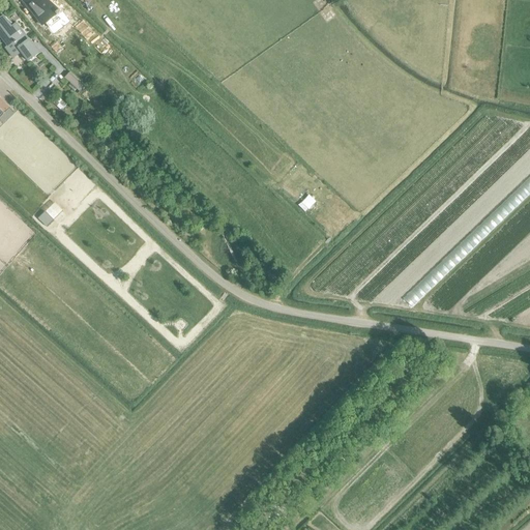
[(24,1),(42,26),(46,24),(49,28),(60,20),(58,16),(60,13),(59,11),(58,11),(46,0),(25,0),(24,1)]
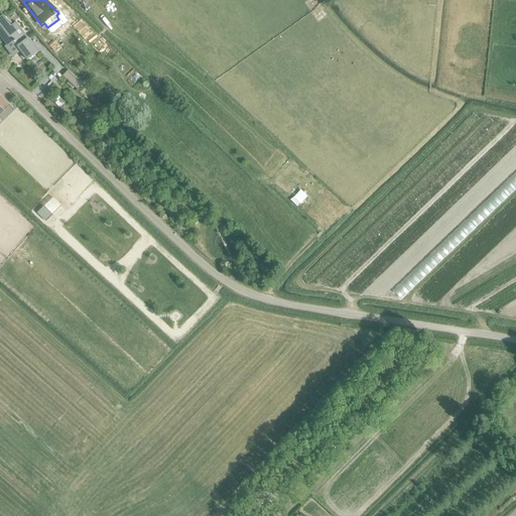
[(3,16),(0,18),(0,35),(8,45),(5,47),(13,57),(21,51),(27,59),(27,60),(37,52),(15,23),(11,27),(3,16)]
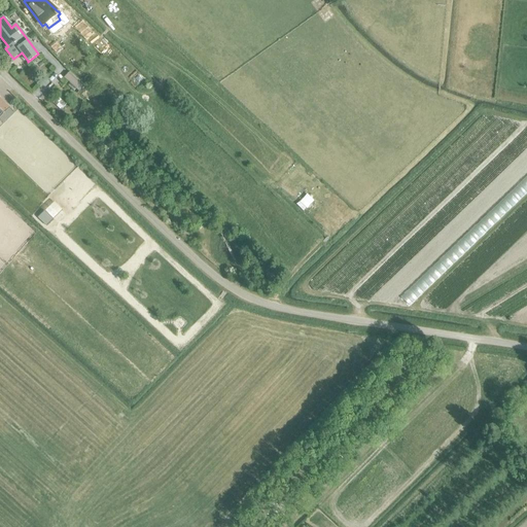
[(68,74),(65,78),(76,89),(79,92),(82,88),(79,85),(68,74)]
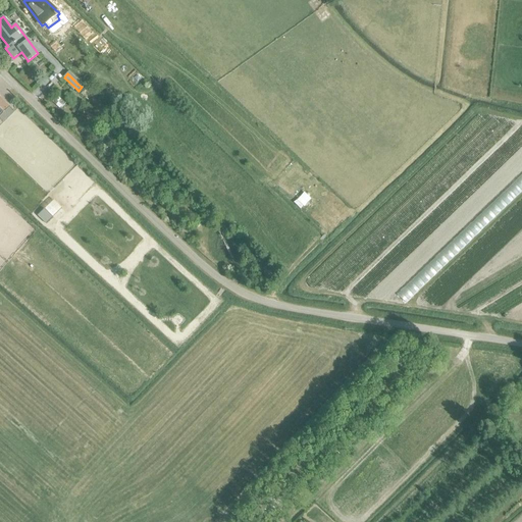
[(0,97),(0,116),(9,107),(0,97)]
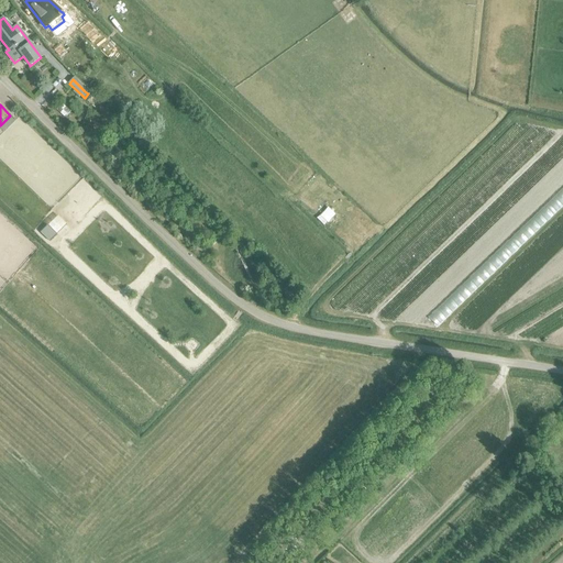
[(120,136),(131,146),(136,141),(124,131),(120,136)]
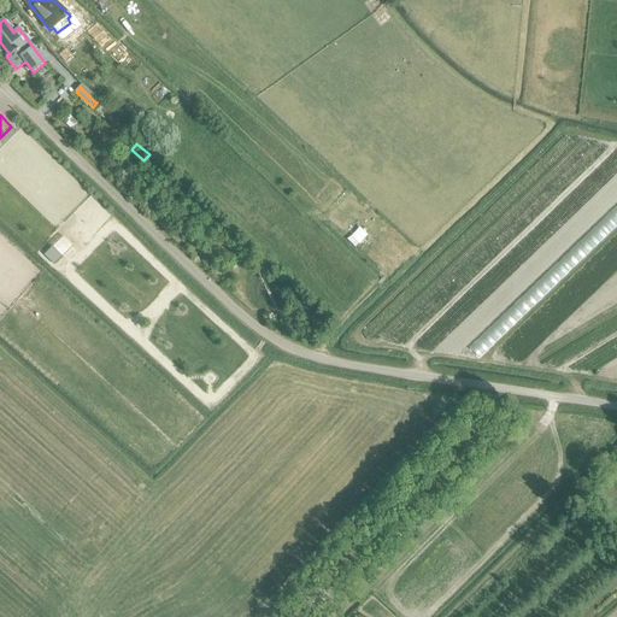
[(52,247),(45,254),(54,265),(63,258),(52,247)]
